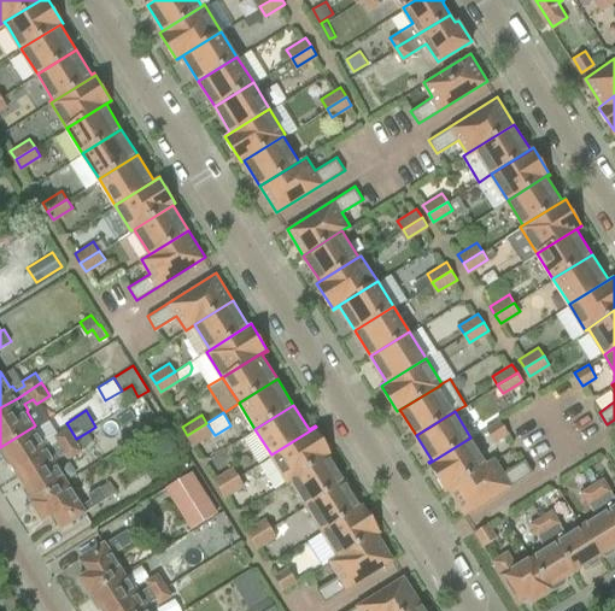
[(3,446),(0,447),(0,448),(9,464),(11,462),(19,474),(76,439),(69,427),(57,434),(47,418),(35,426),(33,427),(3,446)]
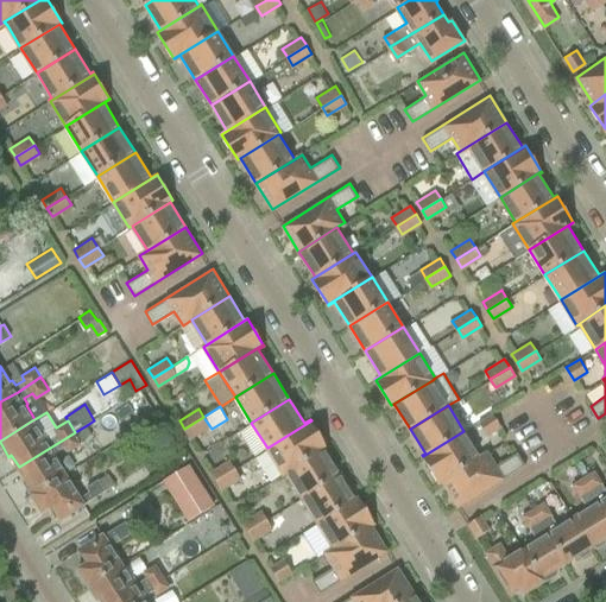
[(480,420),(487,433),(502,425),(493,412),(480,420)]
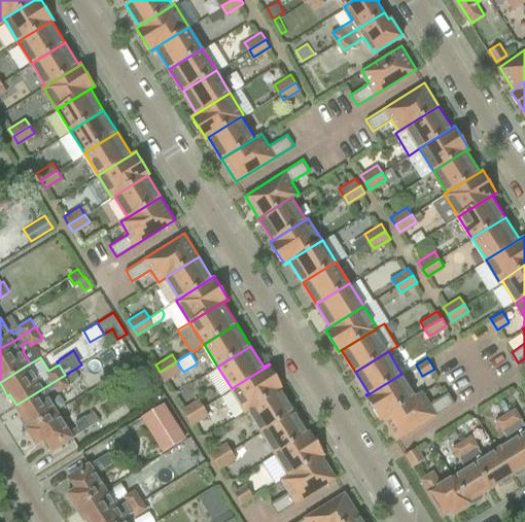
[(176,361),(160,372),(165,379),(181,369),(176,361)]
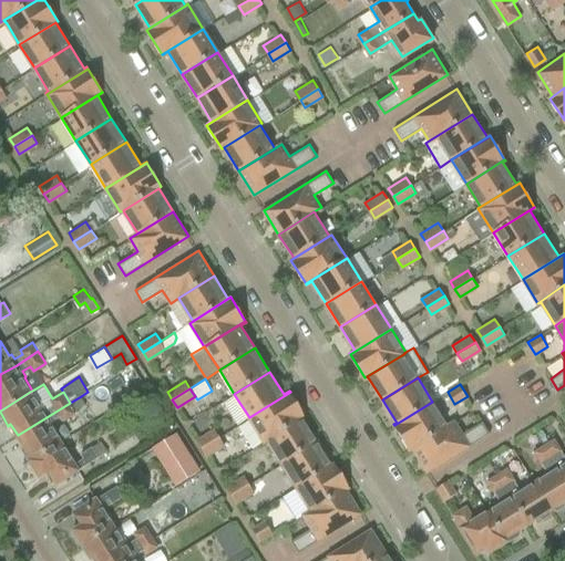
[(264,440),(266,439),(305,415),(290,392),(249,417),(264,440)]
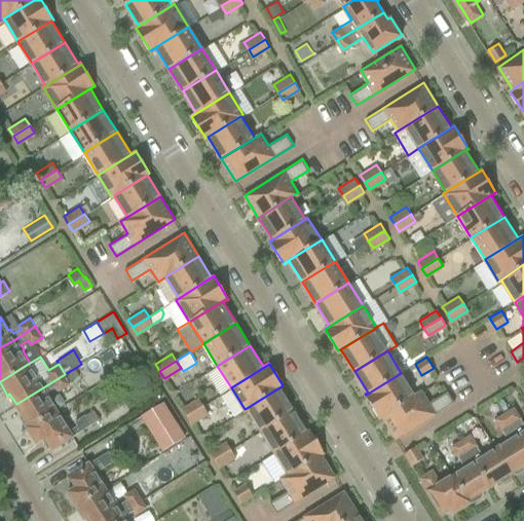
[(75,368),(65,374),(70,381),(79,375),(75,368)]
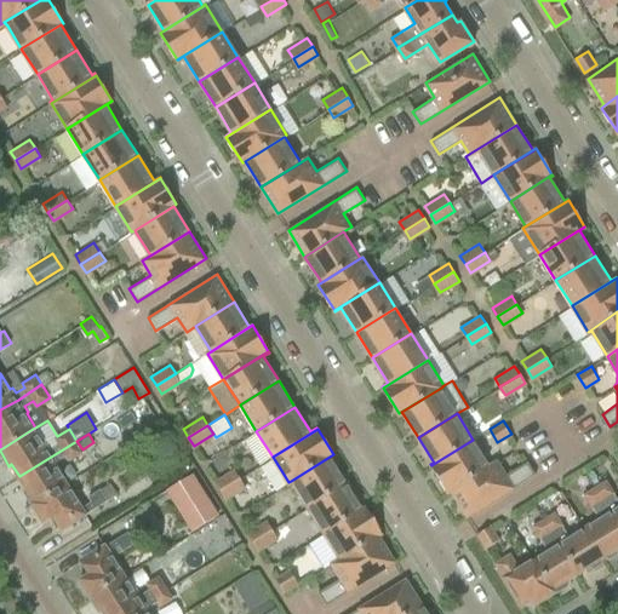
[(431,465),(447,492),(498,460),(497,459),(488,464),(473,440),(431,465)]
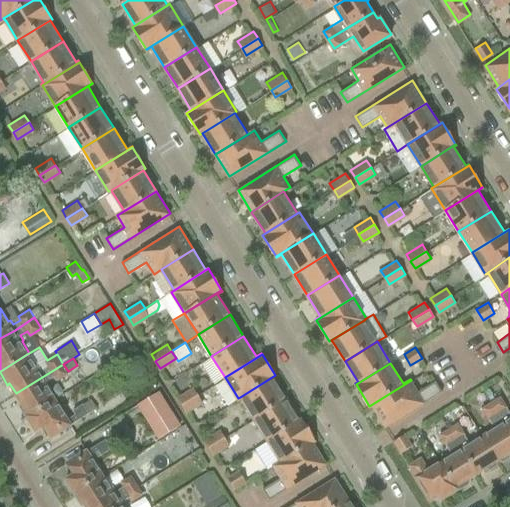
[(19,403),(28,418),(58,399),(49,386),(51,385),(48,380),(55,375),(58,379),(69,373),(68,371),(63,364),(16,393),(21,402),(19,403)]
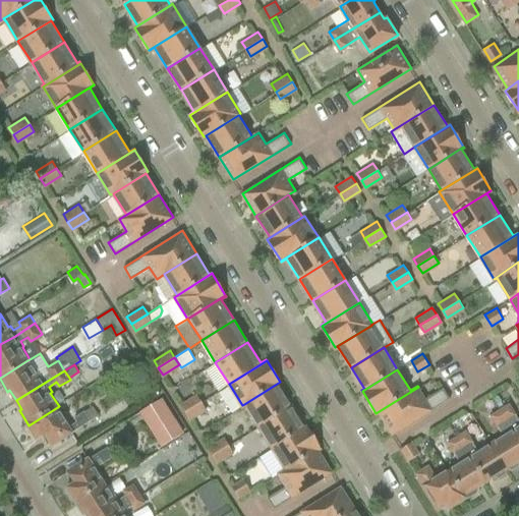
[(244,404),(258,425),(291,405),(278,385),(280,383),(280,382),(244,404)]
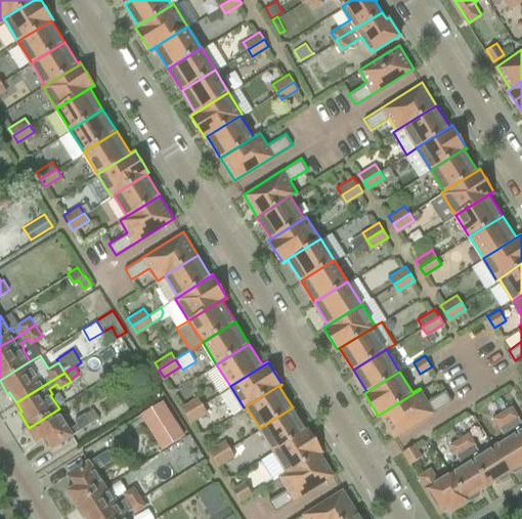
[(421,389),(378,416),(379,416),(381,415),(394,436),(452,400),(445,389),(428,400),(421,389)]
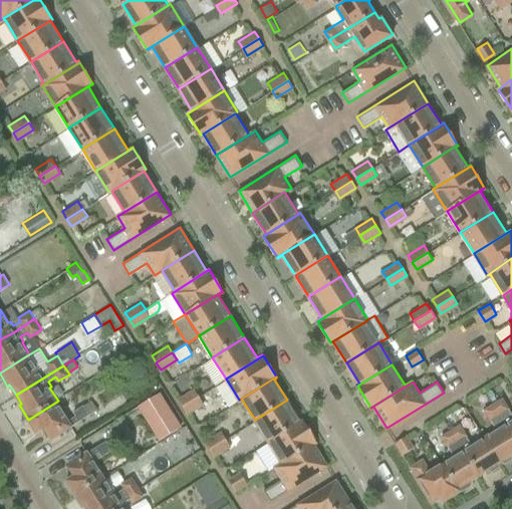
[(183,406),(199,396),(195,388),(179,398),(183,406)]
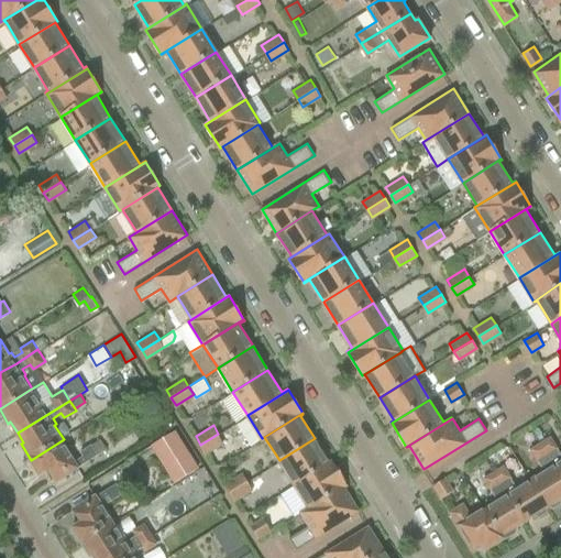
[(150,445),(173,482),(198,467),(174,429),(150,445)]
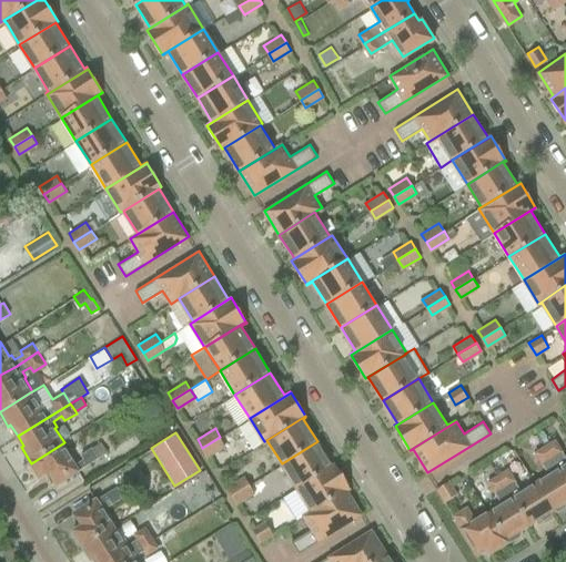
[(208,456),(225,445),(220,437),(202,448),(208,456)]
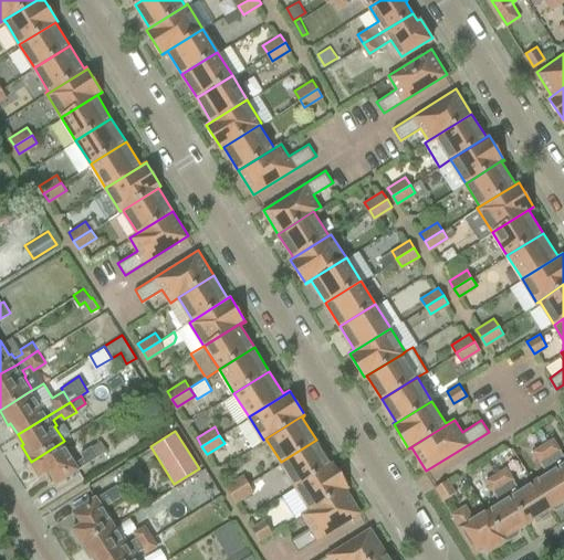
[(563,454),(553,437),(543,443),(563,476),(563,454)]
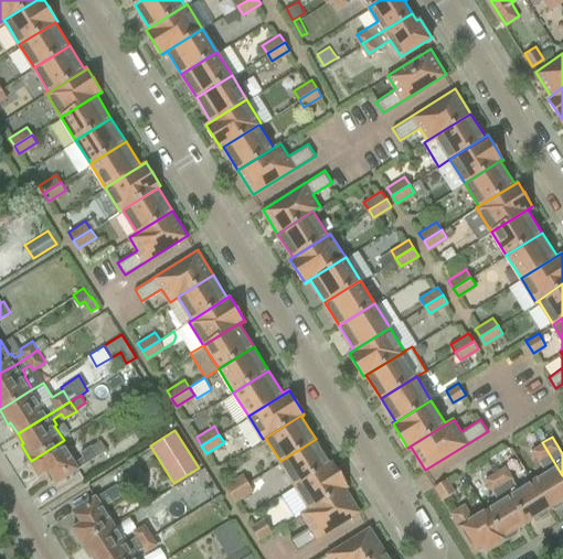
[(101,438),(93,443),(99,454),(107,449),(106,449),(101,438)]
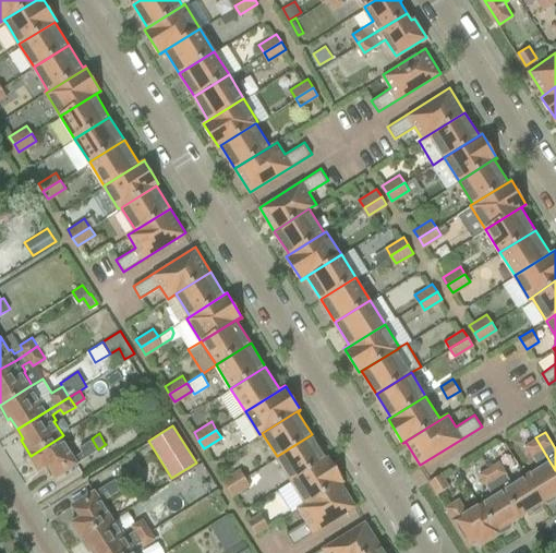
[(277,456),(291,480),(329,456),(328,455),(326,457),(312,434),(277,456)]
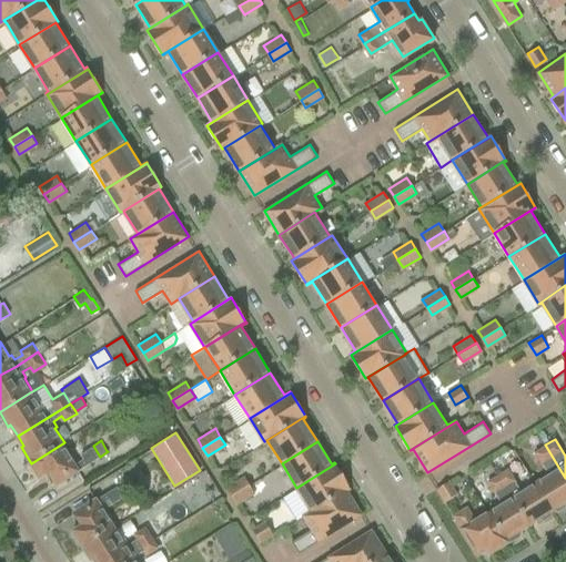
[(64,442),(31,463),(39,477),(49,471),(57,483),(80,469),(100,457),(93,446),(81,452),(84,457),(76,462),(64,442)]
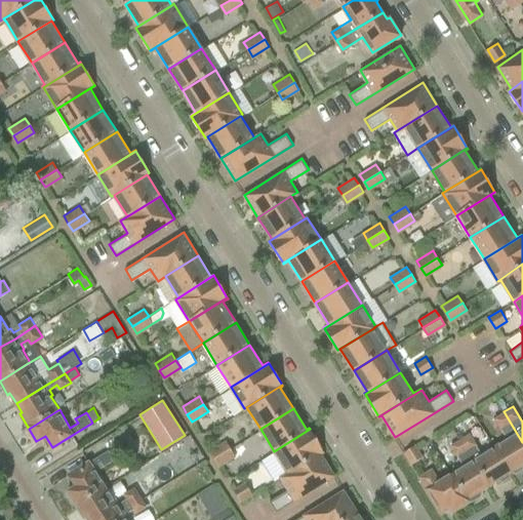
[(507,438),(494,445),(511,471),(512,471),(516,472),(522,468),(522,442),(504,411),(494,417),(507,438)]
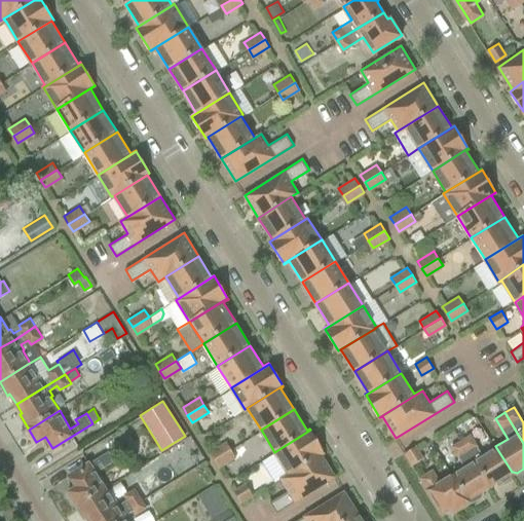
[(274,452),(288,473),(324,451),(310,430),(274,452)]
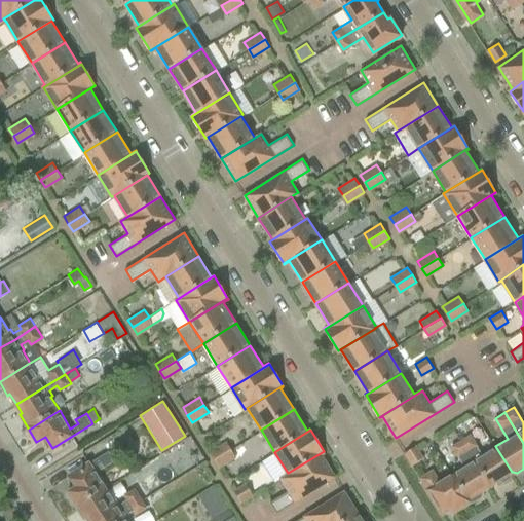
[(471,434),(461,440),(490,486),(499,480),(503,481),(510,477),(511,473),(512,472),(495,446),(483,454),(471,434)]
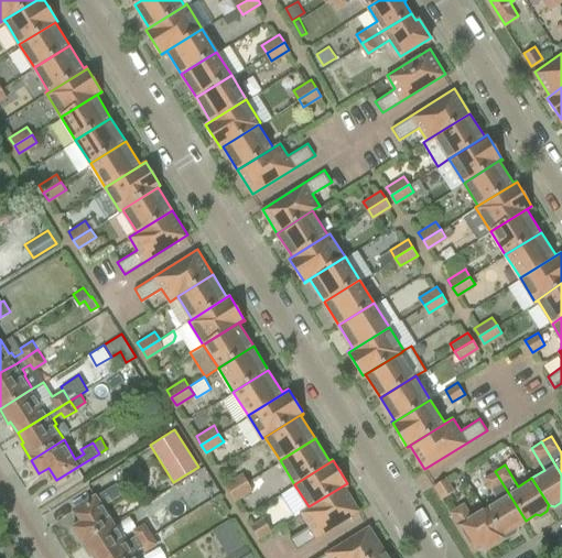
[(498,499),(485,506),(505,538),(517,531),(517,525),(526,521),(495,471),(485,478),(498,499)]
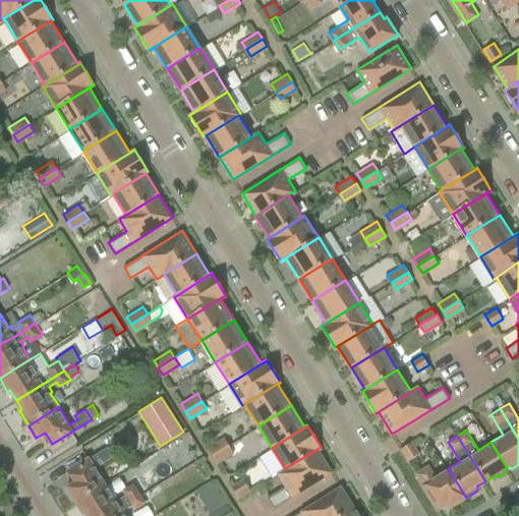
[(213,454),(229,444),(224,437),(208,447),(213,454)]
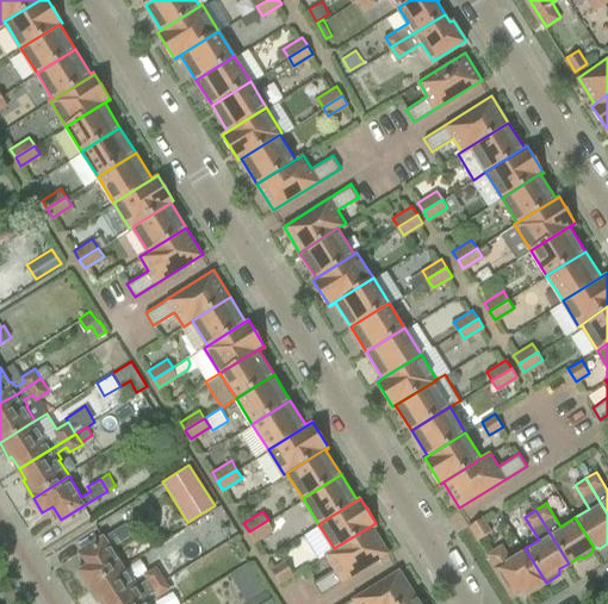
[(470,524),(478,537),(491,529),(483,516),(470,524)]
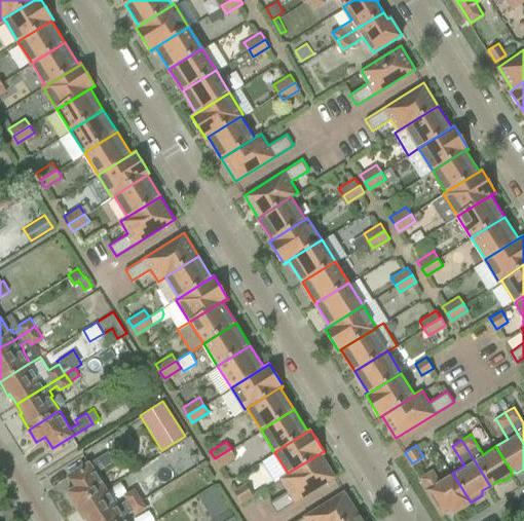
[(215,458),(219,466),(235,455),(231,448),(215,458)]
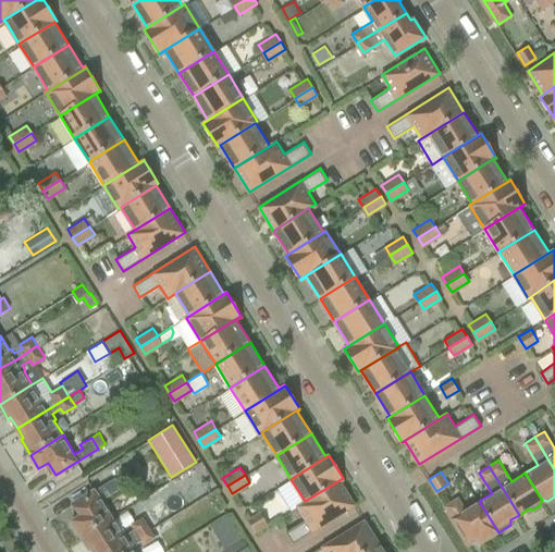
[(72,520),(81,534),(112,514),(100,494),(108,489),(110,493),(122,487),(115,476),(73,502),(81,515),(72,520)]
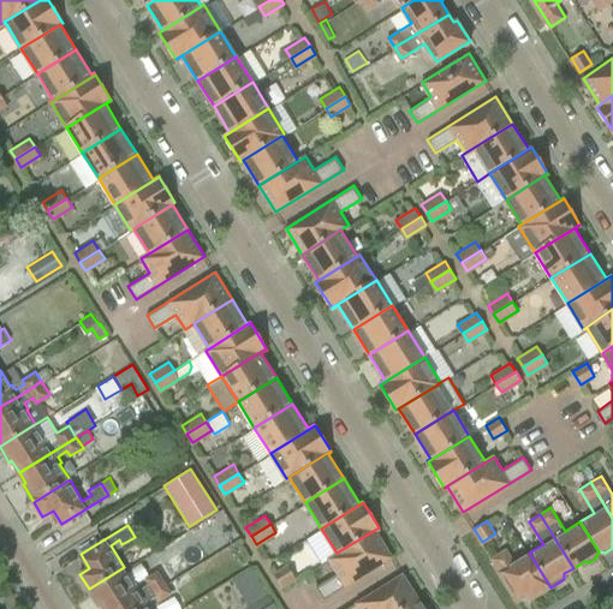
[(379,527),(337,553),(328,559),(338,573),(316,586),(323,599),(392,556),(376,531),(379,529),(379,527)]
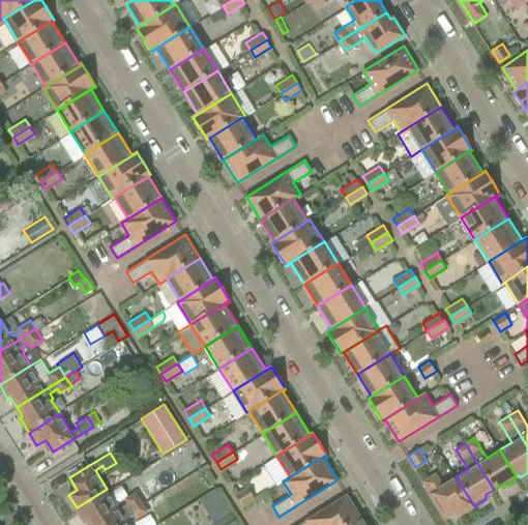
[(290,476),(276,456),(264,463),(277,485),(283,482),(290,476)]
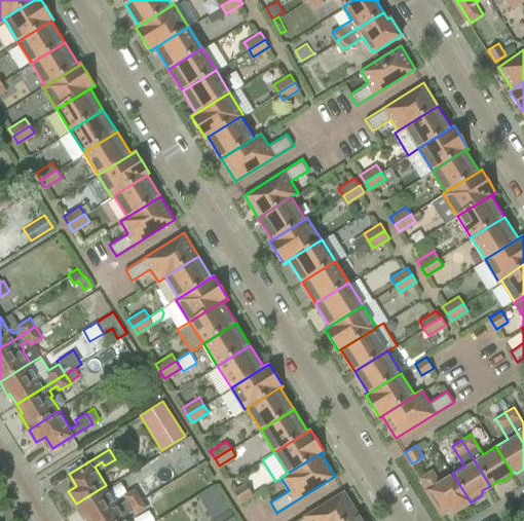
[(471,503),(452,473),(440,481),(433,469),(420,477),(443,513),(450,508),(453,513),(471,503)]
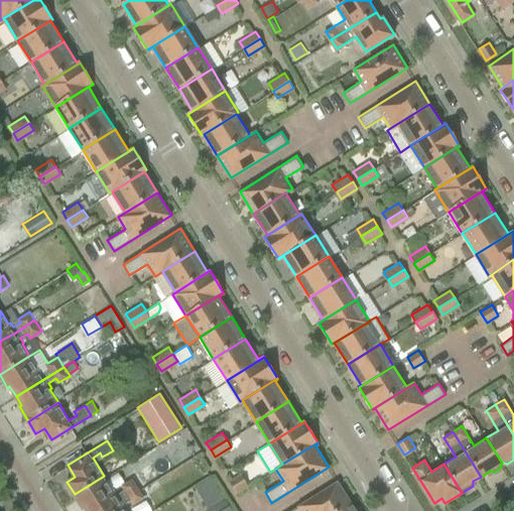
[(211,473),(195,484),(196,486),(210,507),(208,509),(209,510),(232,510),(234,510),(211,473)]
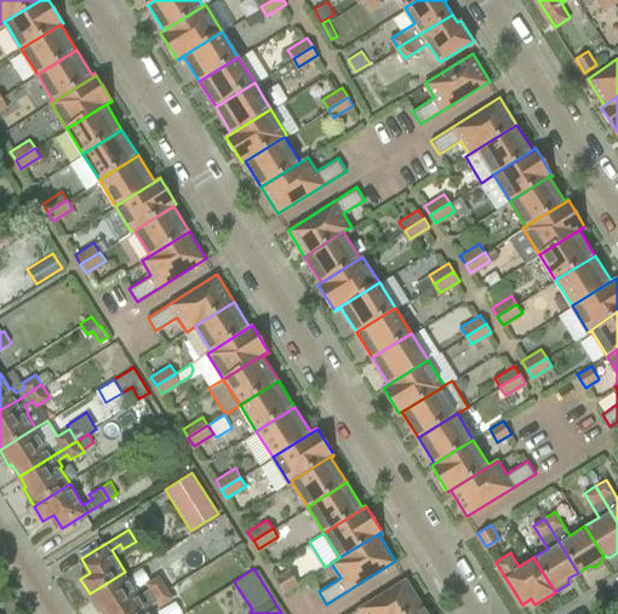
[(276,578),(285,590),(298,581),(290,569),(276,578)]
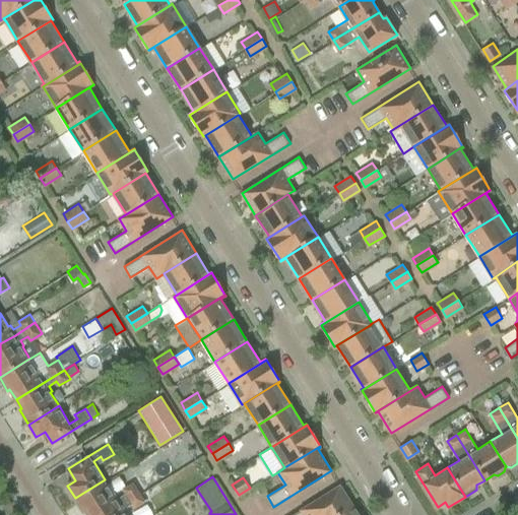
[(85,511),(87,514),(101,514),(140,491),(134,480),(123,488),(125,493),(118,497),(115,492),(113,493),(105,479),(75,498),(83,513),(85,511)]
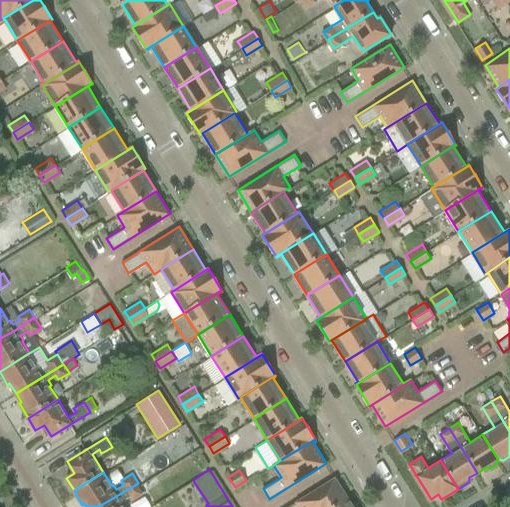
[(336,506),(349,499),(335,477),(286,506),(336,506)]
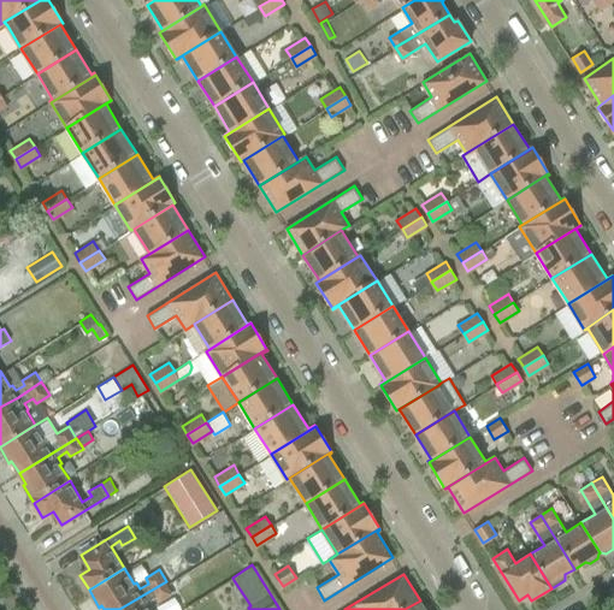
[(149,609),(152,608),(148,602),(157,597),(160,600),(173,593),(166,581),(119,609),(149,609)]
